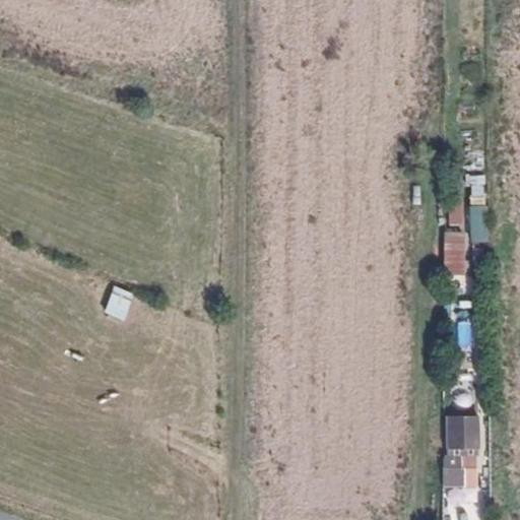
[(461,199),(449,199),(449,223),(461,224),(461,199)]
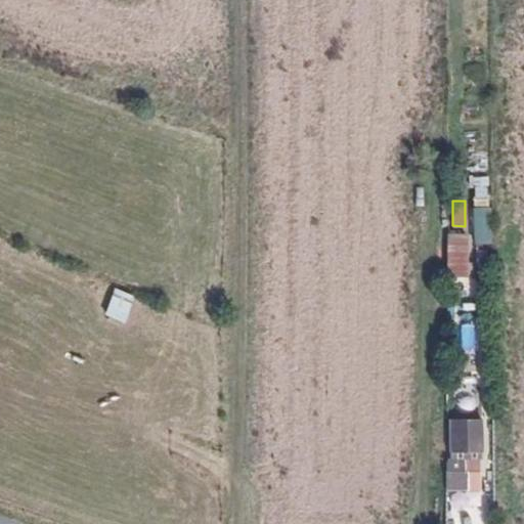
[(465,234),(446,233),(446,275),(465,275),(465,234)]
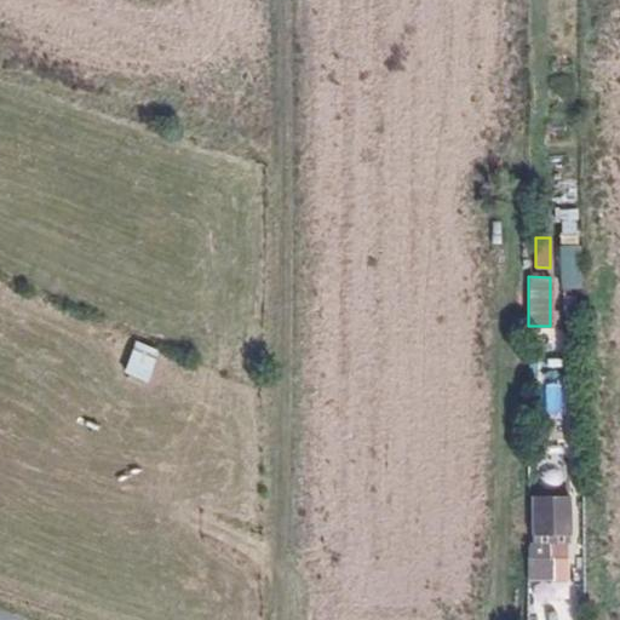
[(143,375),(156,346),(136,338),(124,368),(143,375)]
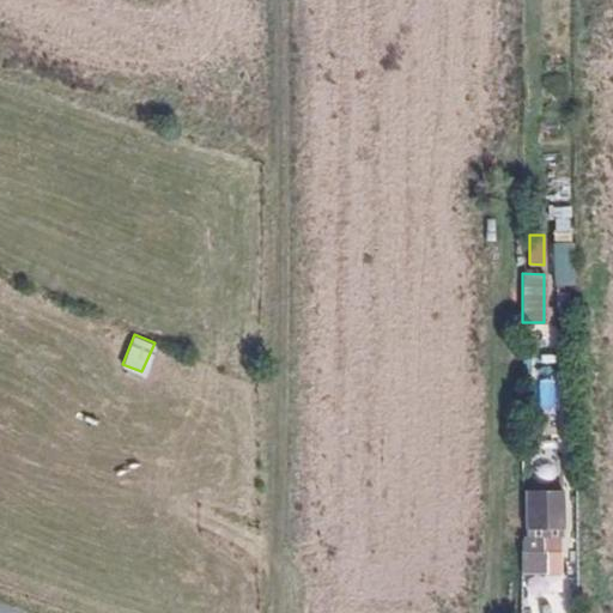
[(522,538),(521,572),(546,572),(546,536),(559,536),(565,536),(566,491),(530,490),(529,539),(522,538)]
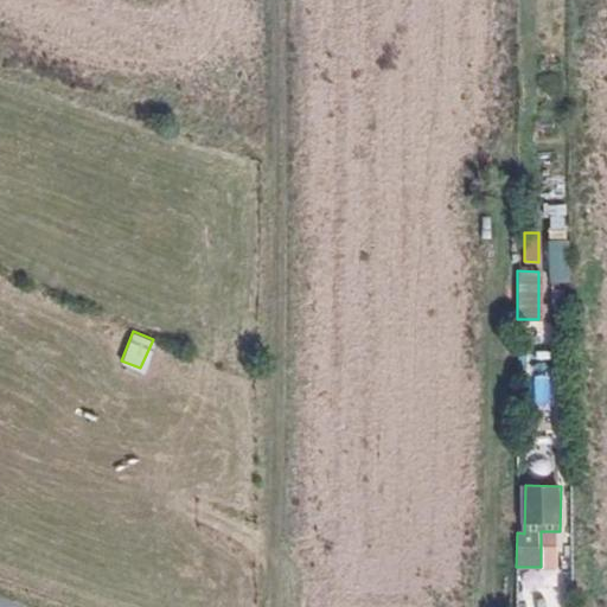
[(541,531),(541,567),(553,567),(554,531),(541,531)]
